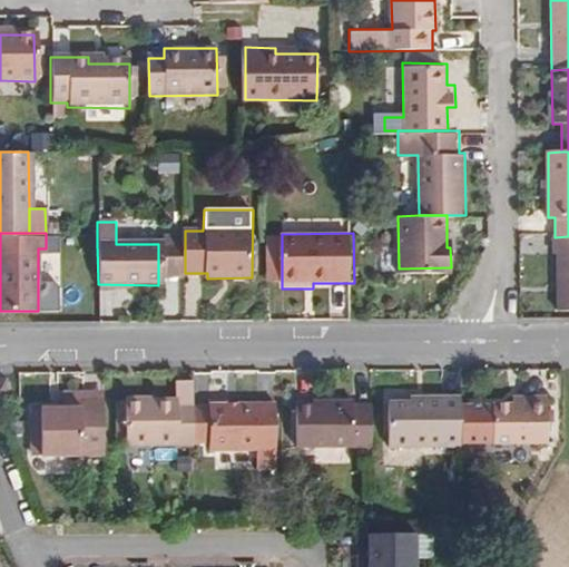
[(282,277),(282,234),(266,234),(266,279),(282,277)]
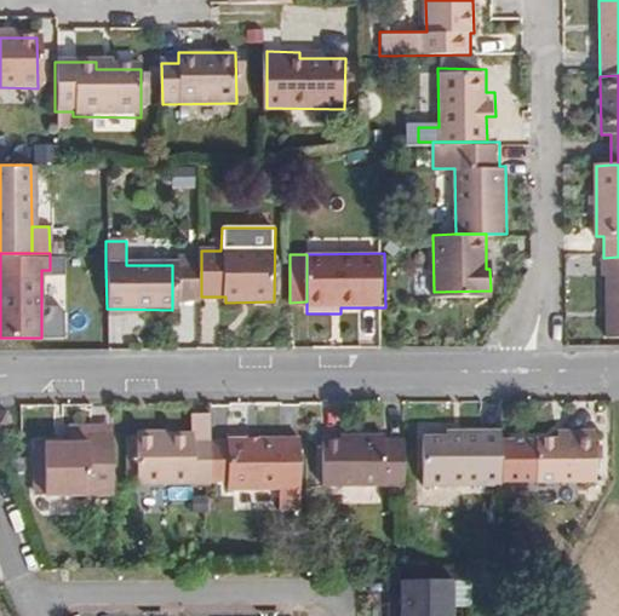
[(201,297),(201,257),(172,257),(172,265),(172,299),(202,300),(201,297)]
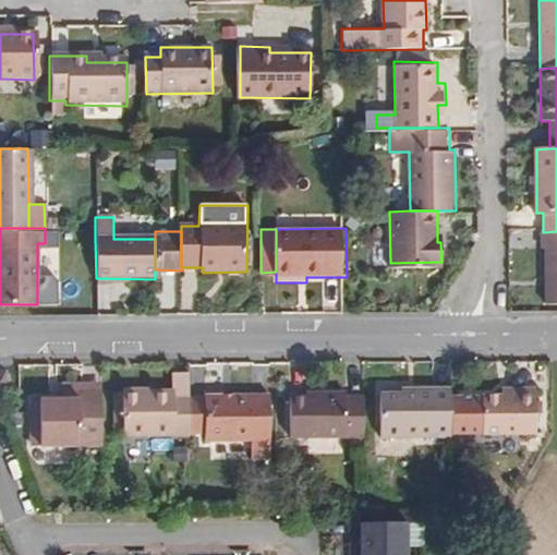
[(556,231),(543,232),(543,246),(547,246),(548,302),(556,302),(556,231)]
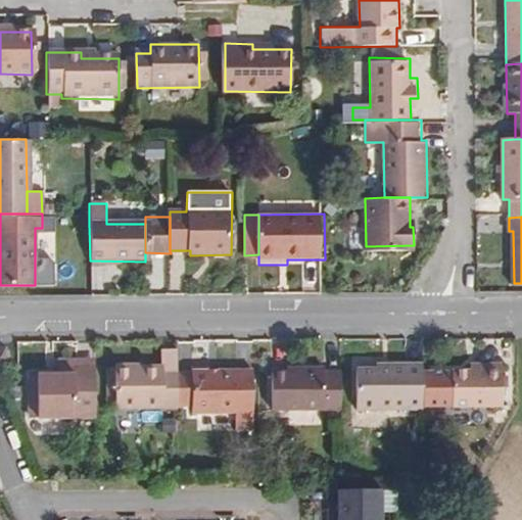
[(52,286),(52,260),(36,260),(35,285),(52,286)]
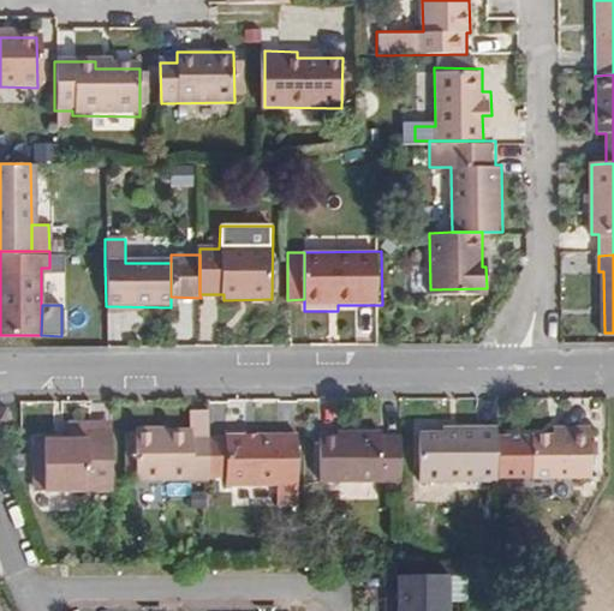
[(10,423),(3,405),(0,406),(0,426),(3,426),(10,423)]
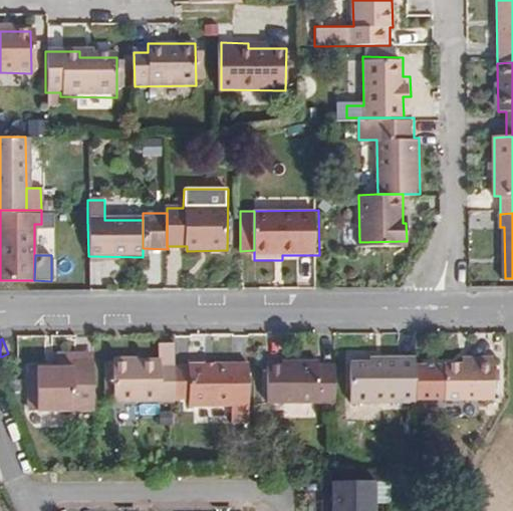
[(171,364),(170,345),(155,345),(155,361),(157,361),(157,364),(171,364)]
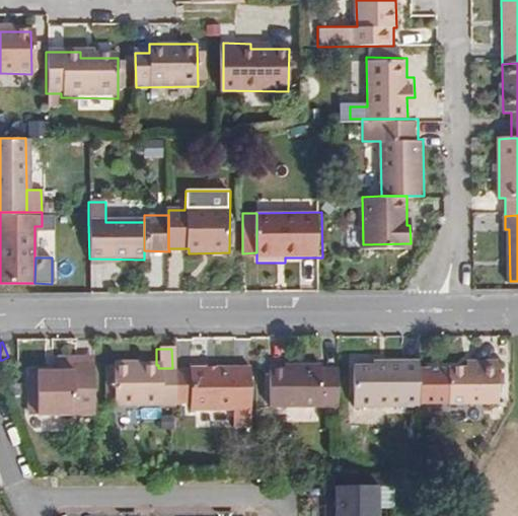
[(501,401),(501,357),(479,357),(479,364),(444,364),(444,402),(501,401)]
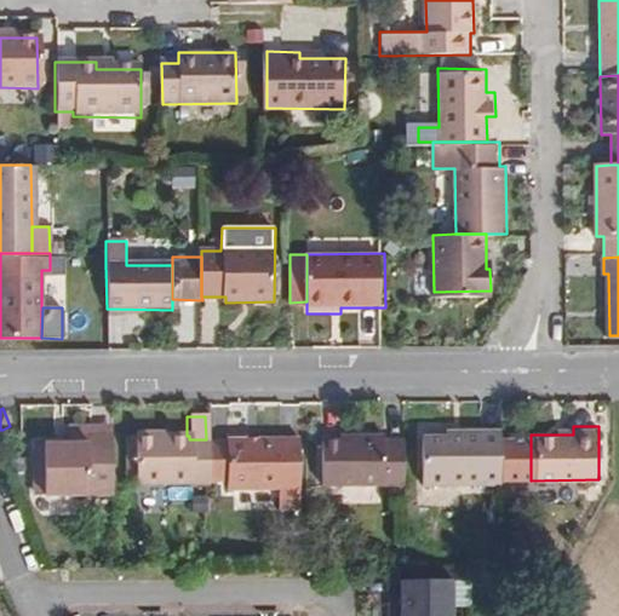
[(496,481),(496,427),(458,429),(458,433),(418,435),(419,481),(496,481)]
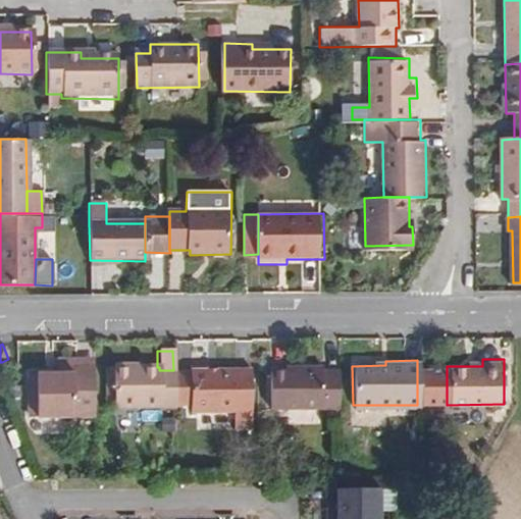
[(93,417),(93,366),(75,366),(75,375),(60,375),(37,375),(37,416),(93,417)]
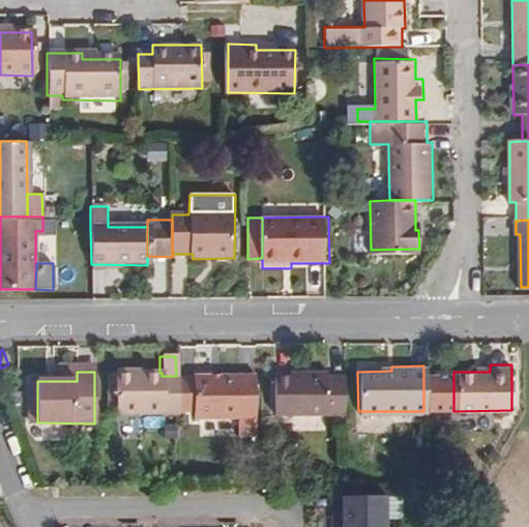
[(77,381),(77,372),(61,372),(61,381),(77,381)]
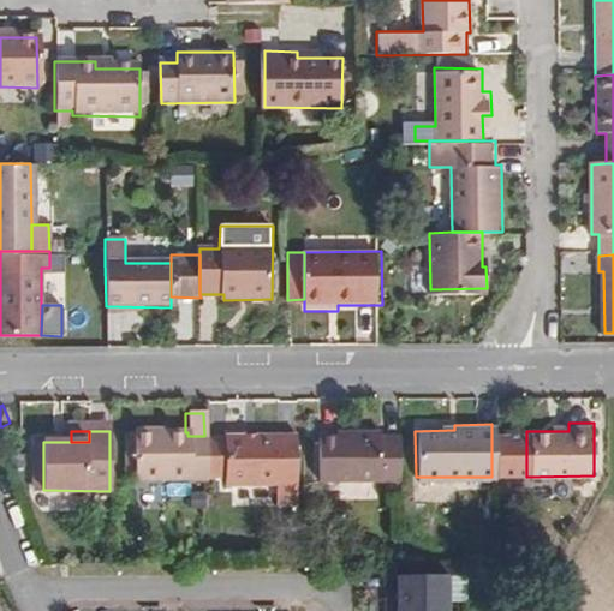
[(398,479),(397,438),(381,438),(381,431),(346,432),(346,439),(317,441),(319,480),(398,479)]
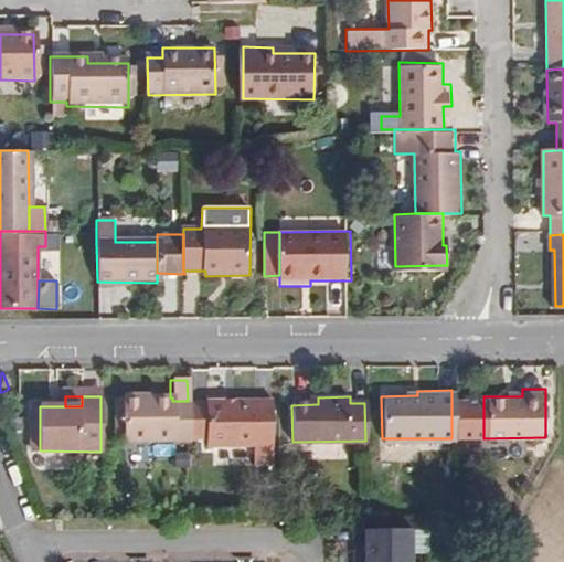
[(124,441),(124,398),(115,398),(114,441),(124,441)]
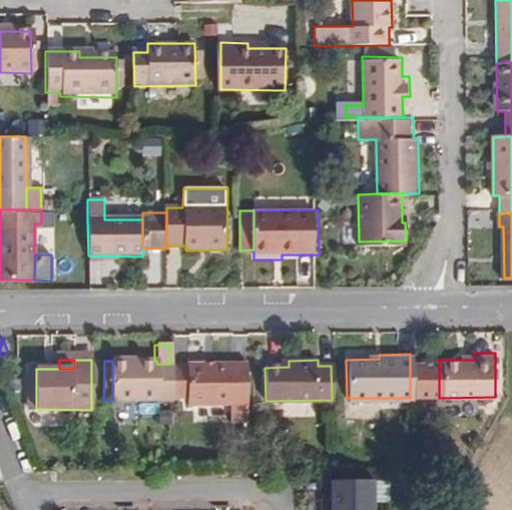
[(171,396),(170,368),(170,364),(156,364),(156,361),(154,361),(112,361),(112,400),(171,399),(171,396)]
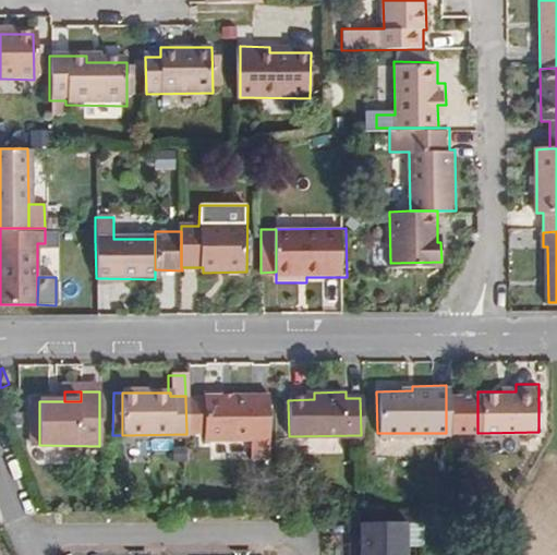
[(269,437),(269,397),(204,397),(205,400),(185,400),(186,431),(205,432),(205,438),(250,437),(269,437)]
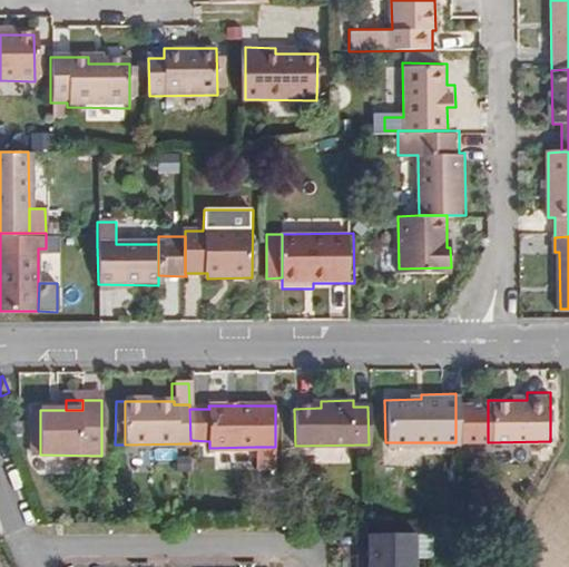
[(275,470),(275,447),(255,447),(255,470),(275,470)]
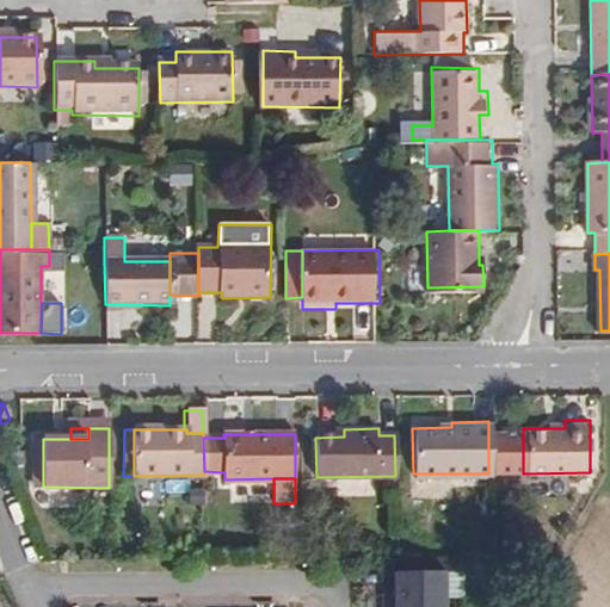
[(207,491),(190,493),(191,507),(207,506),(207,491)]
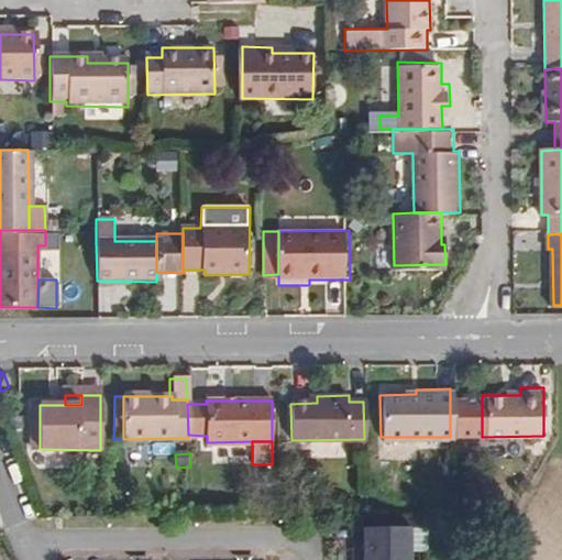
[(411,559),(411,528),(365,527),(364,559),(411,559)]
